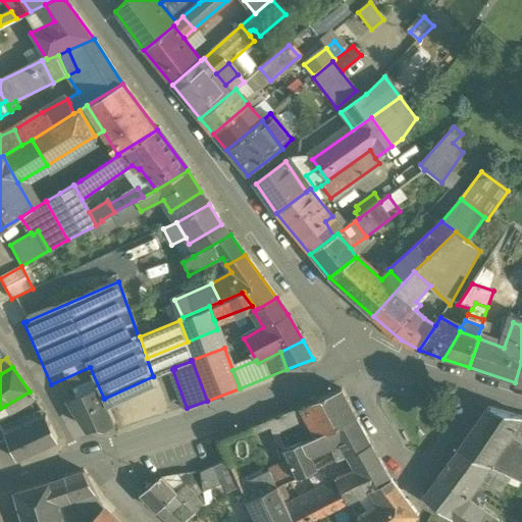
[(90,368),(66,378),(72,390),(72,389),(95,380),(90,368)]
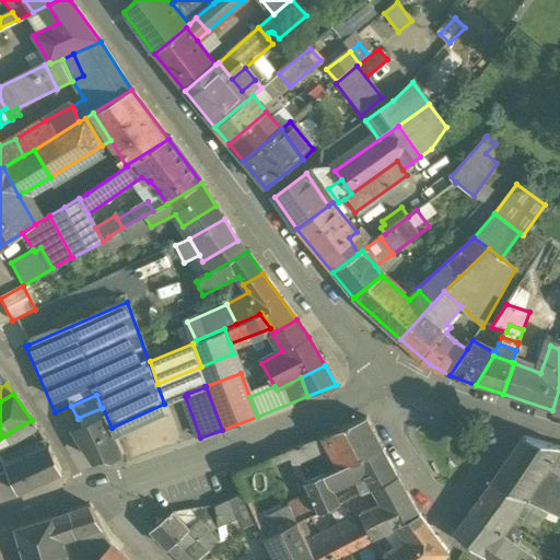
[(102,408),(78,418),(82,428),(106,417),(102,408)]
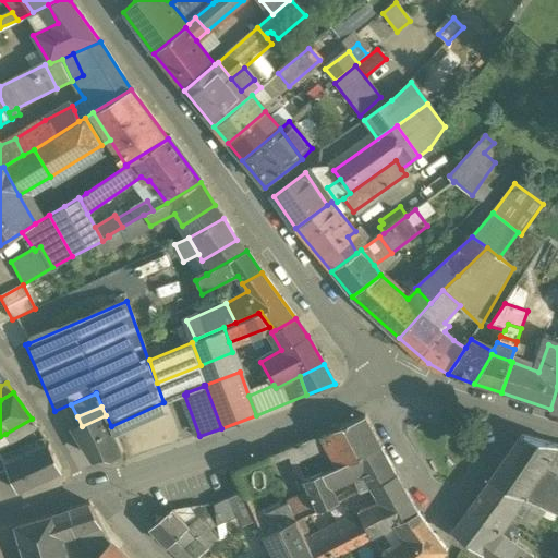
[(82,426),(74,431),(93,460),(104,456),(111,458),(122,453),(106,415),(82,426)]
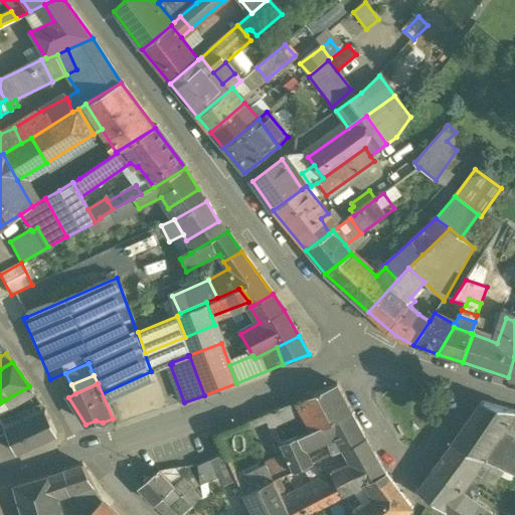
[(337,385),(298,401),(304,414),(312,433),(352,414),(337,385)]
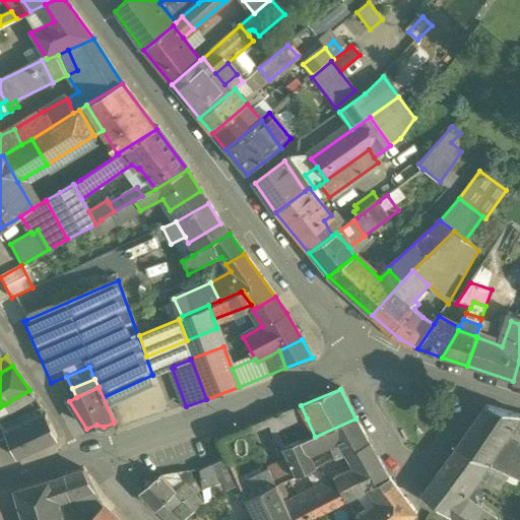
[(29,390),(5,404),(10,414),(36,400),(29,390)]
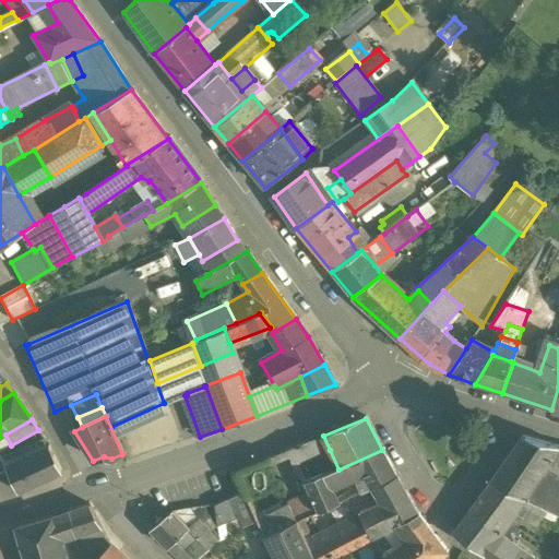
[(0,437),(0,451),(11,445),(6,435),(0,437)]
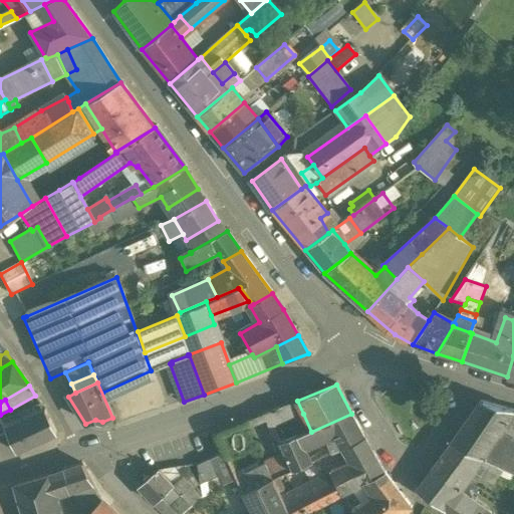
[(297,401),(275,411),(279,419),(281,424),(303,414),(297,401)]
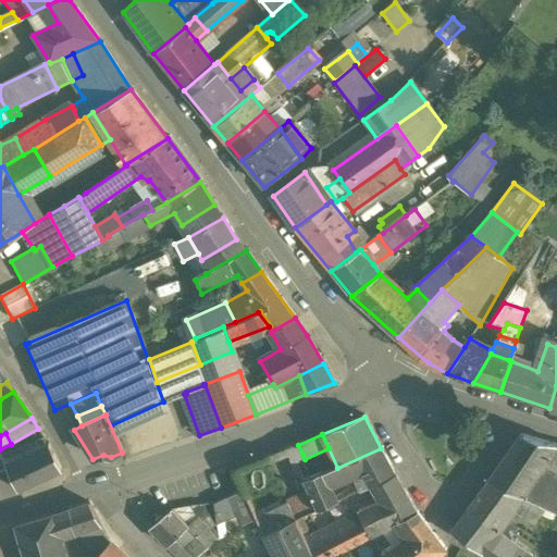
[(521,436),(487,482),(523,499),(524,498),(539,475),(556,446),(521,436)]
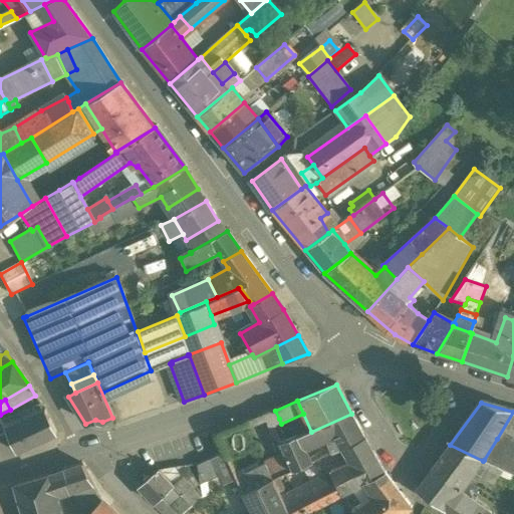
[(44,411),(5,428),(7,433),(17,454),(57,435),(44,411)]
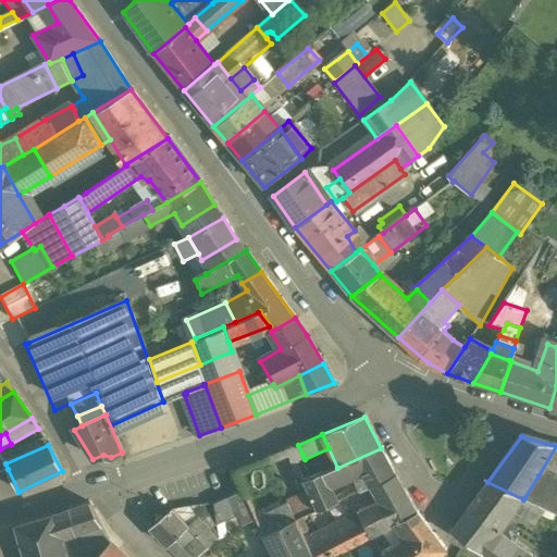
[(396,477),(381,448),(337,468),(322,474),(331,492),(363,475),(369,487),(371,486),(371,487),(396,477)]
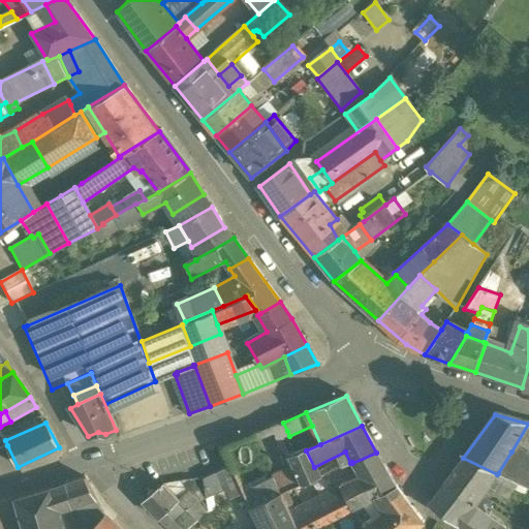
[(306,450),(289,458),(301,486),(315,479),(310,468),(314,467),(306,450)]
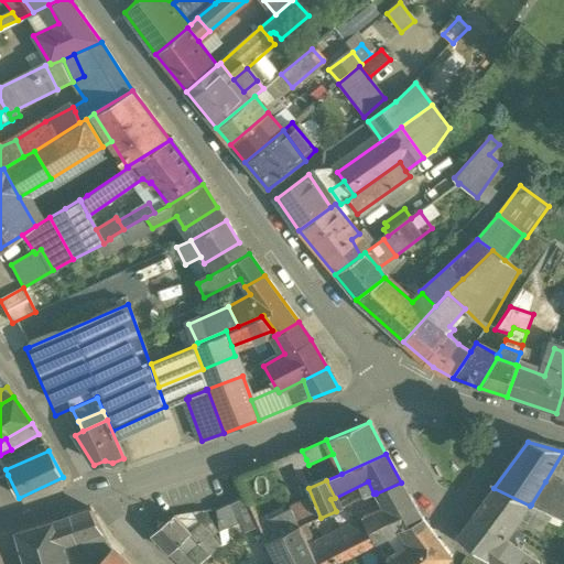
[(563,490),(545,481),(531,505),(549,513),(563,520),(563,490)]
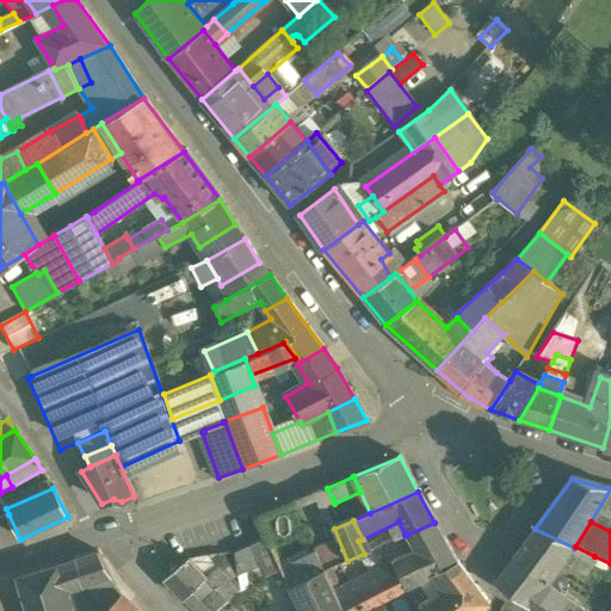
[(415,551),(393,562),(407,590),(429,578),(457,563),(434,523),(407,535),(415,551)]
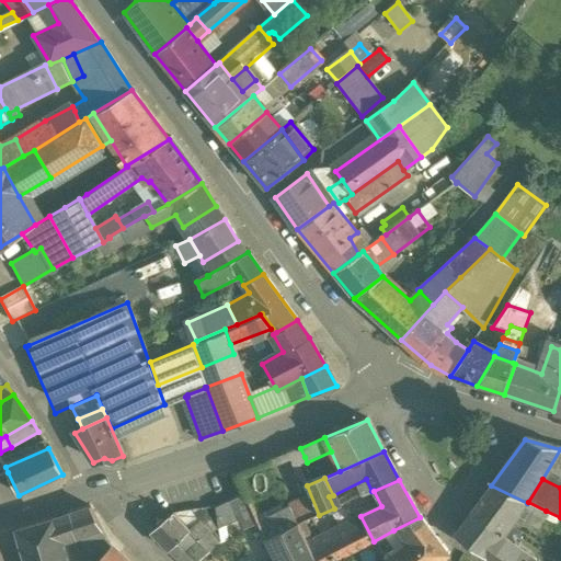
[(491,485),(454,537),(487,560),(497,545),(527,503),(491,485)]
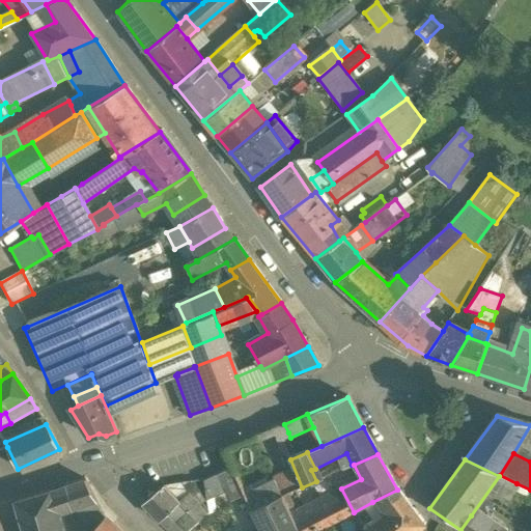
[(230,503),(244,496),(231,470),(220,475),(225,485),(206,494),(210,514),(215,513),(214,501),(227,495),(230,503)]
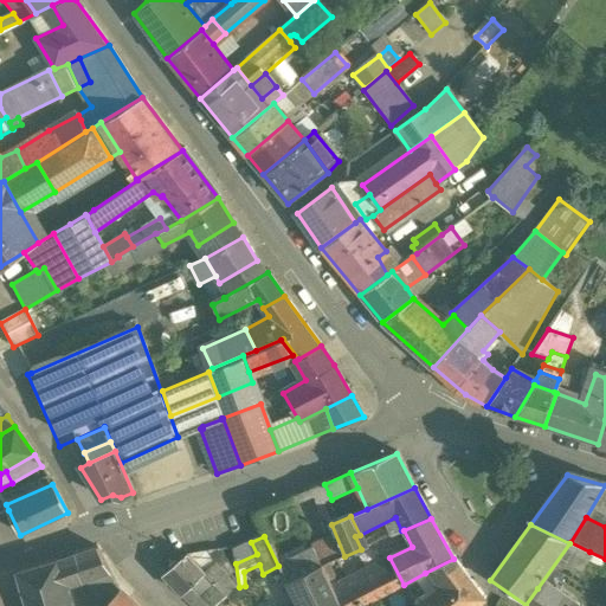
[(233,549),(236,563),(257,554),(251,542),(233,549)]
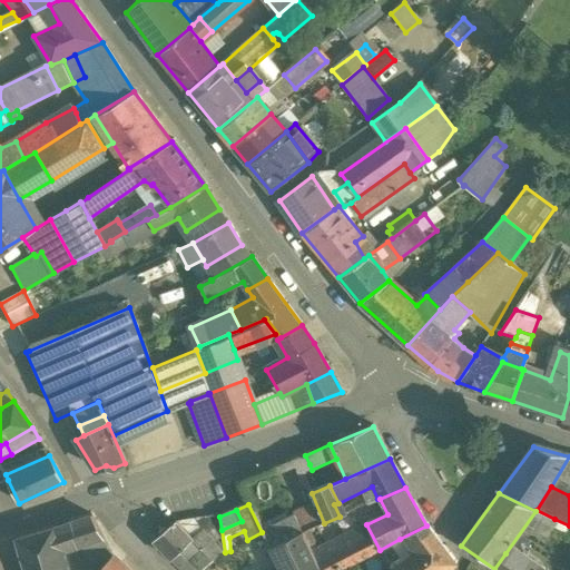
[(90,517),(53,529),(16,540),(25,569),(42,569),(62,564),(60,554),(80,548),(102,540),(90,517)]
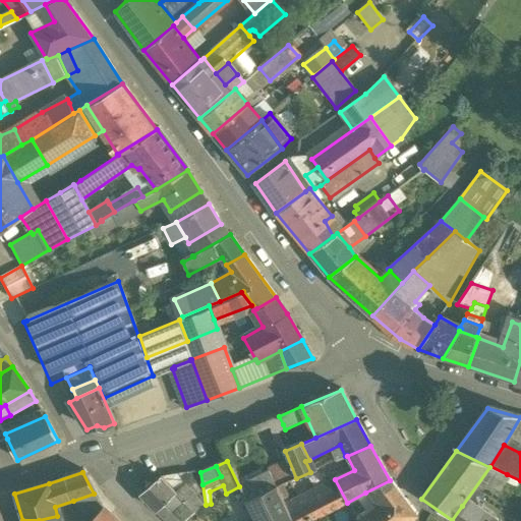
[(520,480),(507,474),(502,484),(520,494),(520,480)]
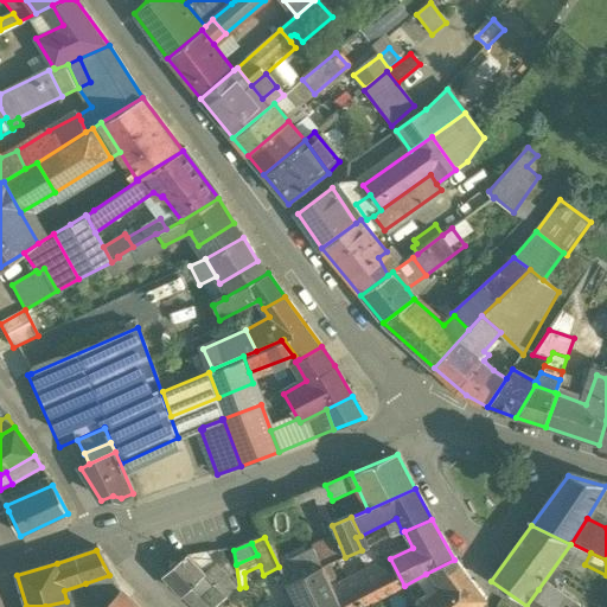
[(205,576),(186,556),(163,577),(181,598),(204,577),(205,576)]
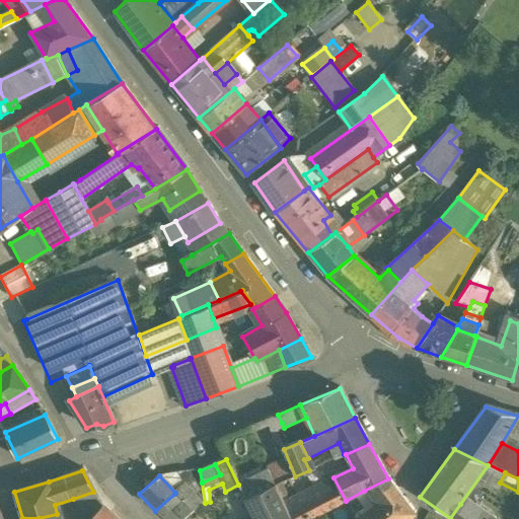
[(334,477),(283,503),(290,518),(308,518),(346,501),(334,477)]
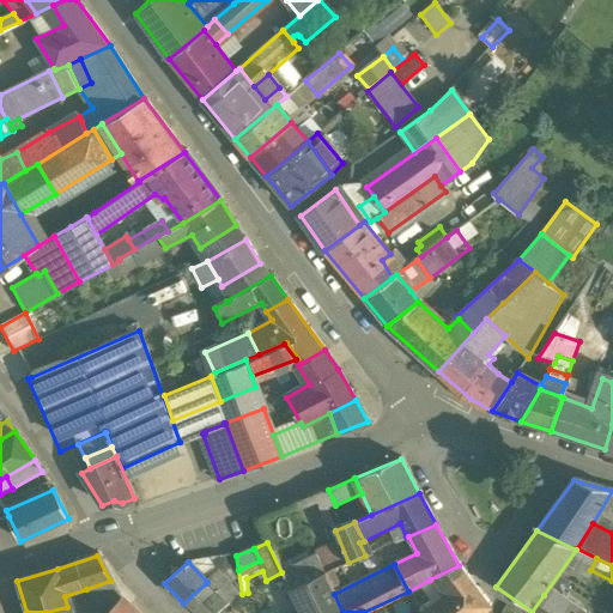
[(459,565),(430,580),(441,595),(467,577),(459,565)]
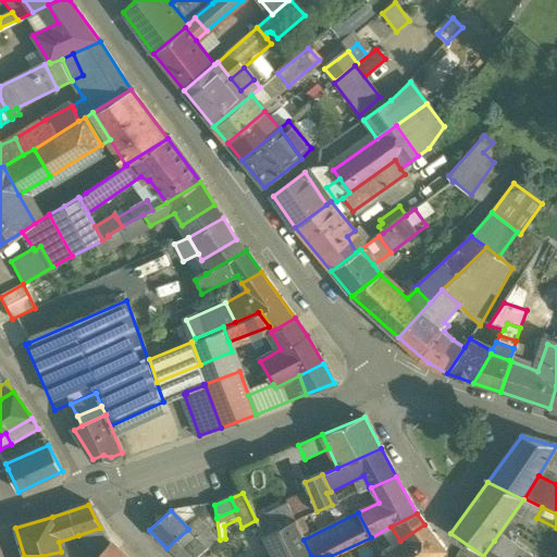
[(200,519),(187,530),(197,542),(206,551),(218,541),(200,519)]
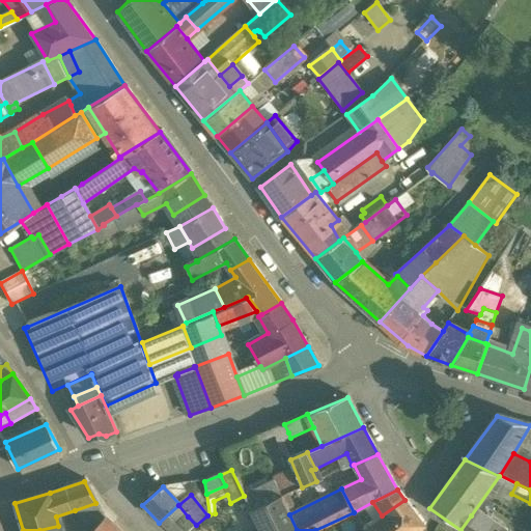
[(297,530),(289,514),(281,497),(251,512),(260,530),(297,530)]
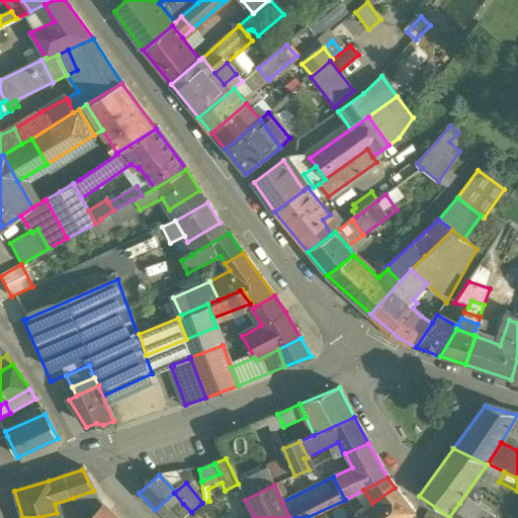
[(372,503),(355,516),(356,517),(407,517),(414,513),(395,488),(372,503)]
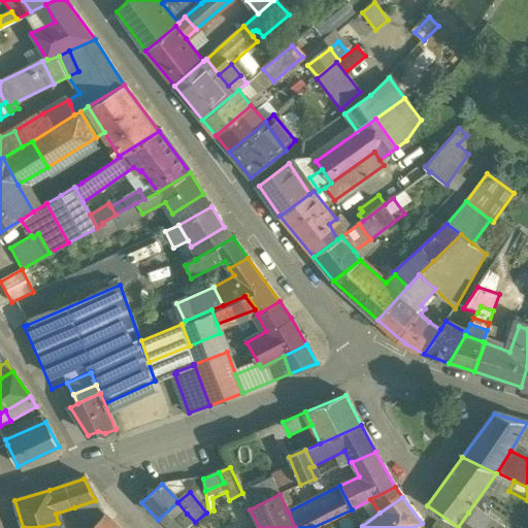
[(95,500),(74,507),(79,520),(81,519),(85,527),(92,527),(103,517),(95,500)]
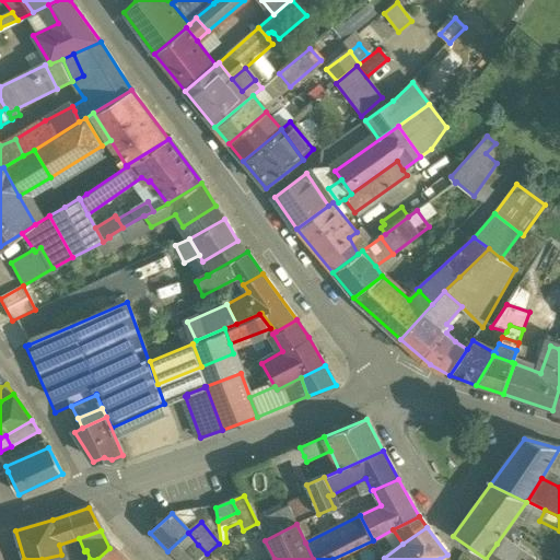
[(518,559),(521,558),(497,544),(486,559),(518,559)]
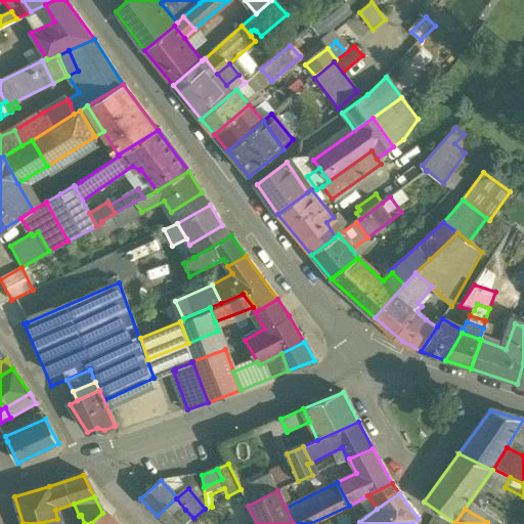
[(174,520),(177,523),(186,523),(193,518),(185,510),(174,520)]
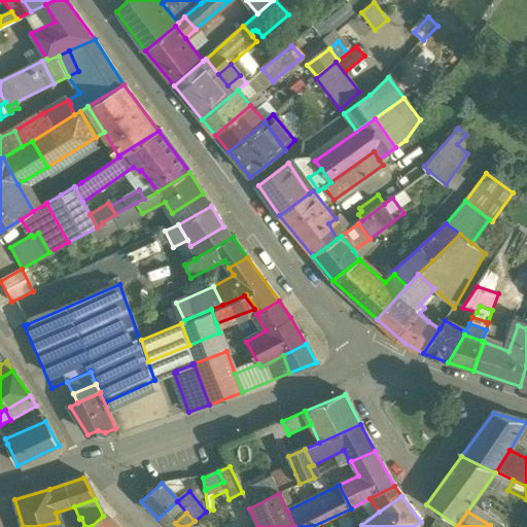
[(113,526),(103,516),(92,526),(113,526)]
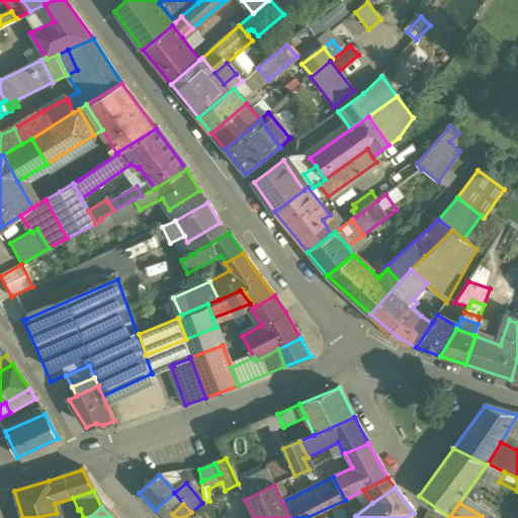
[(175,517),(172,514),(167,509),(161,516),(163,517),(175,517)]
